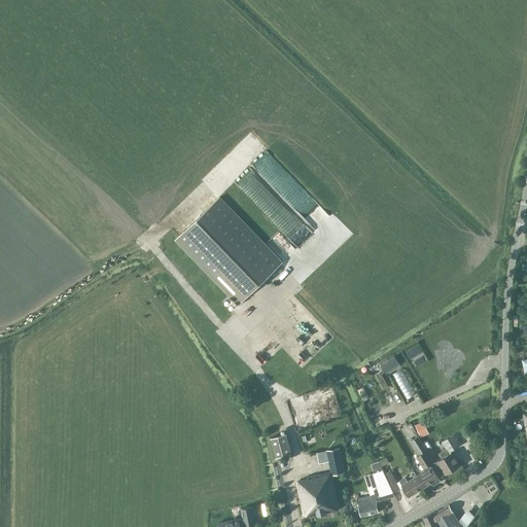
[(219,199),(177,239),(240,304),(281,264),(219,199)]
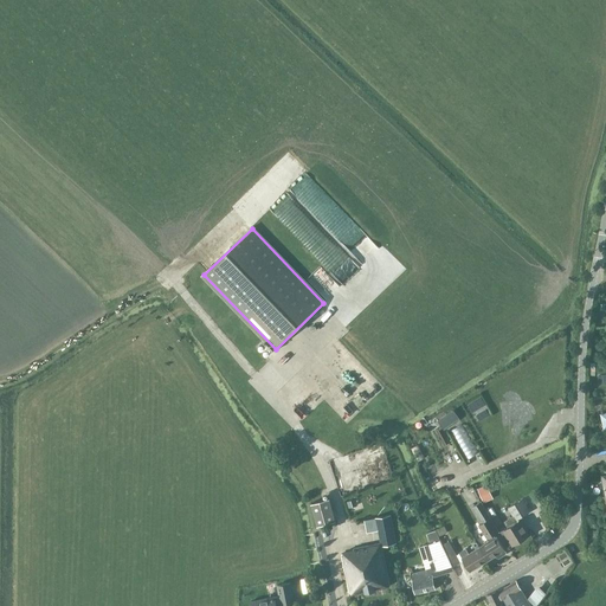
[(342,352),(341,345),(330,347),(331,354),(342,352)]
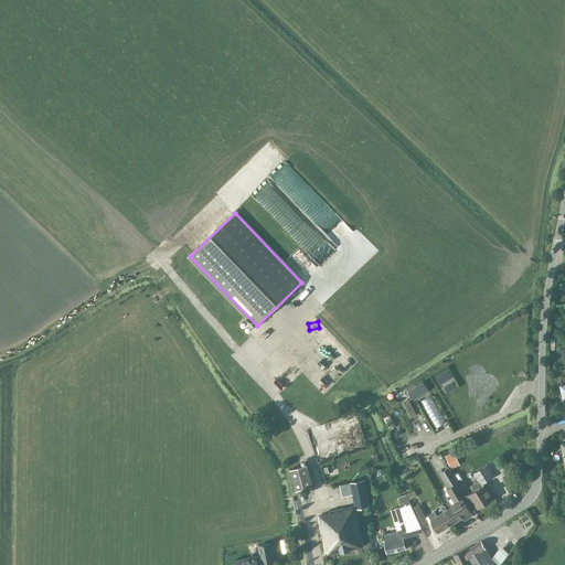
[(319,342),(324,347),(332,337),(328,332),(319,342)]
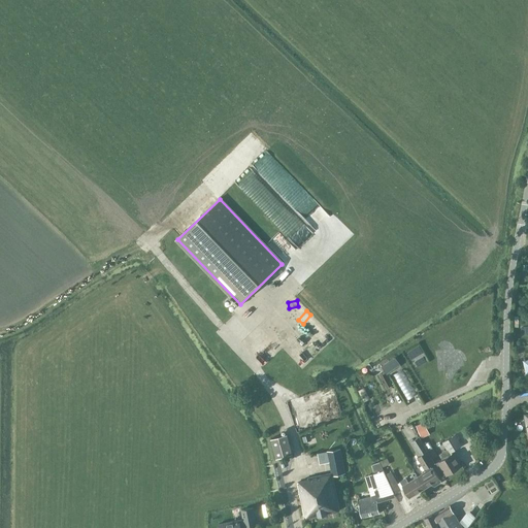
[(396,358),(389,362),(393,369),(400,364),(396,358)]
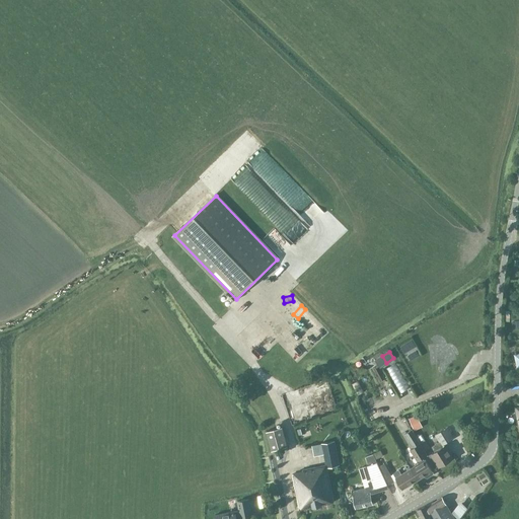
[(390,364),(386,366),(393,379),(397,376),(390,364)]
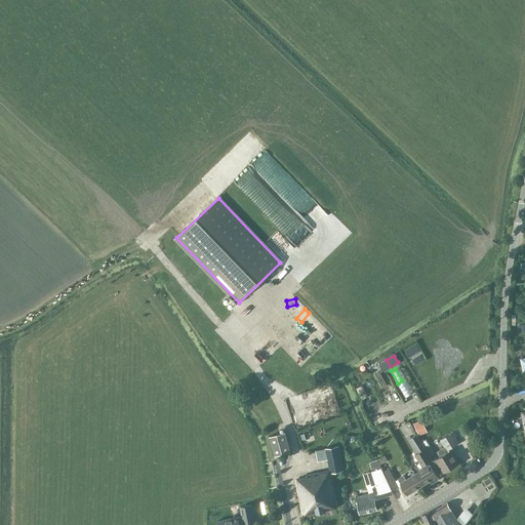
[(382,393),(386,401),(395,398),(392,390),(382,393)]
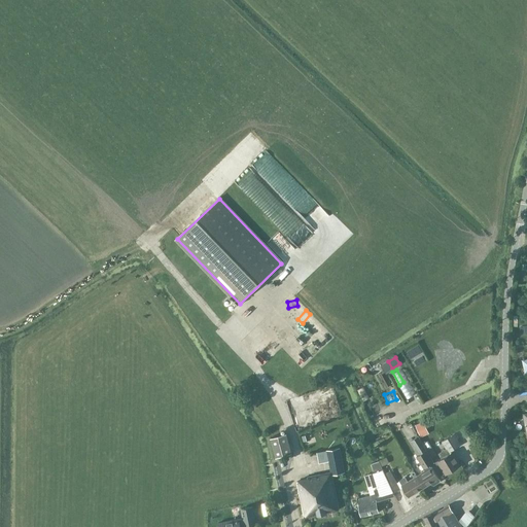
[(420,435),(427,432),(423,422),(416,426),(420,435)]
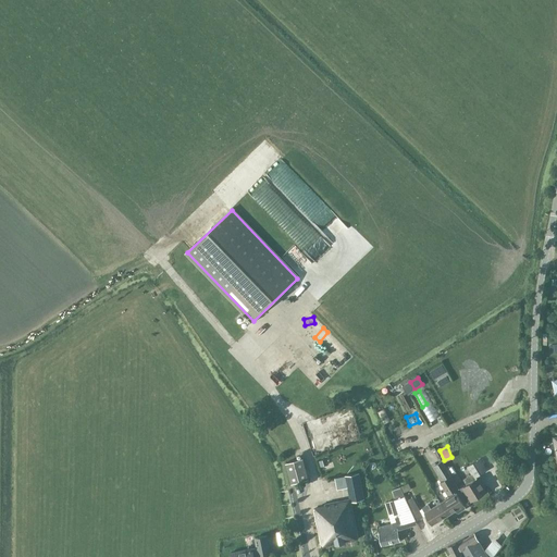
[(304,458),(286,462),(292,484),(309,479),(304,458)]
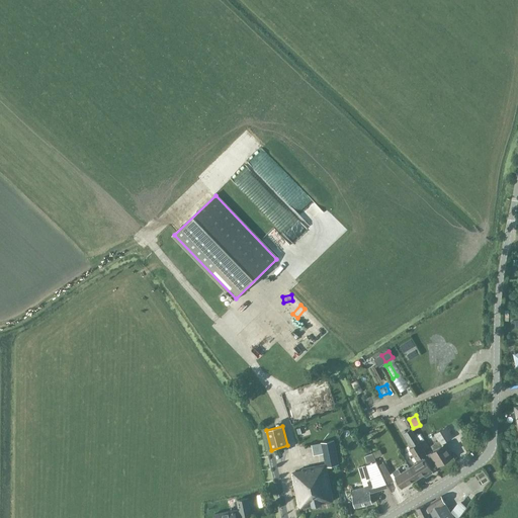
[(453,437),(447,427),(434,434),(441,445),(453,437)]
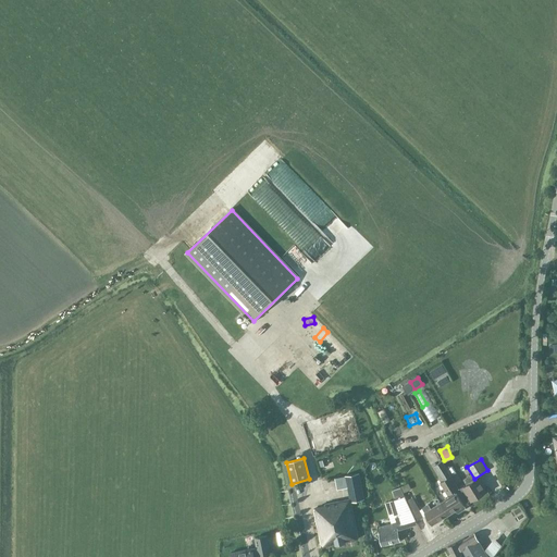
[(442,461),(434,467),(443,481),(441,482),(447,495),(454,492),(459,489),(452,475),(442,461)]
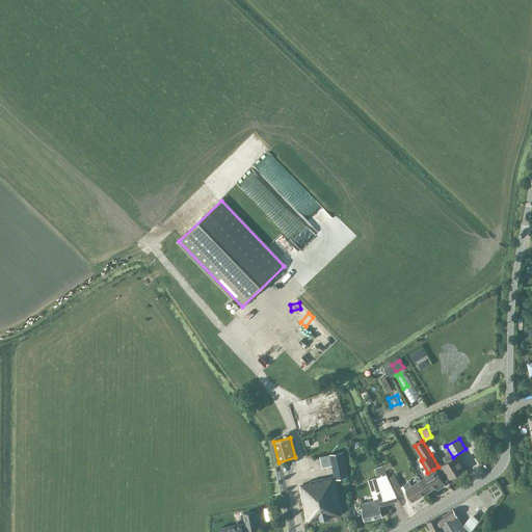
[(335,476),(336,480),(348,477),(343,452),(329,455),(334,477),(335,476)]
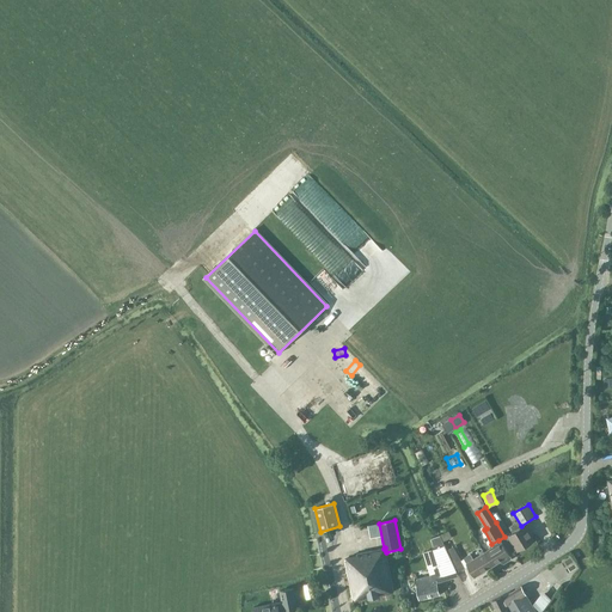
[(513,533),(508,536),(518,550),(519,551),(534,542),(525,526),(524,525),(521,526),(519,521),(509,527),(513,533)]
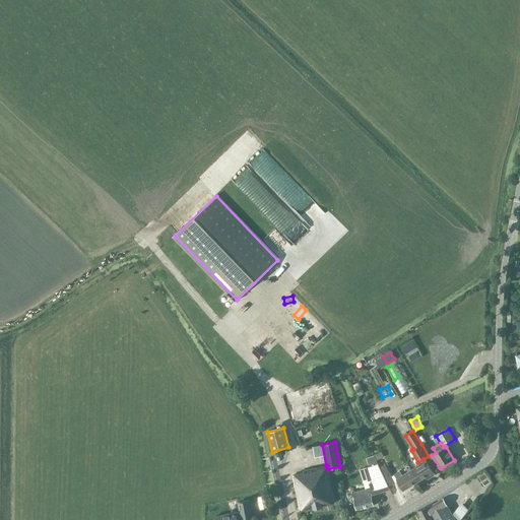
[(431,453),(429,455),(437,469),(440,467),(432,455),(431,453)]
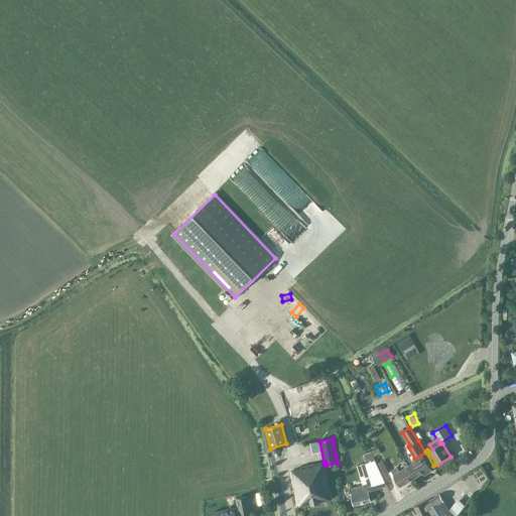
[(363,486),(350,489),(354,506),(371,502),(369,492),(368,489),(386,483),(377,464),(372,452),(364,455),(367,464),(358,466),(363,486)]
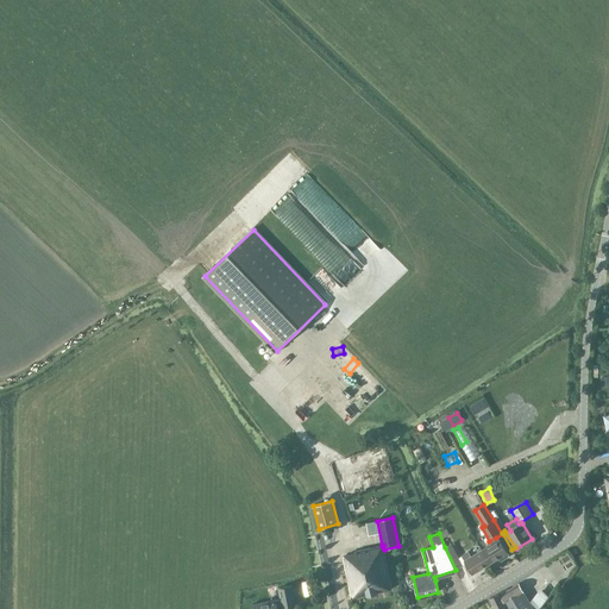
[(491,544),(482,550),(490,564),(498,559),(500,560),(501,562),(509,557),(509,556),(508,553),(500,539),(497,540),(496,538),(489,541),(491,544)]
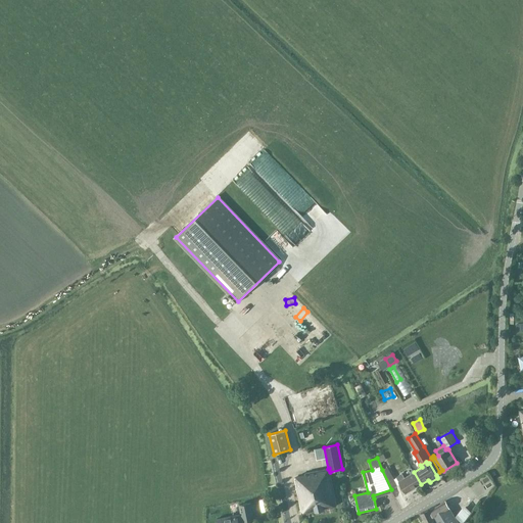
[(302,513),(337,506),(330,472),(329,468),(328,469),(304,473),(305,476),(295,478),(302,513)]
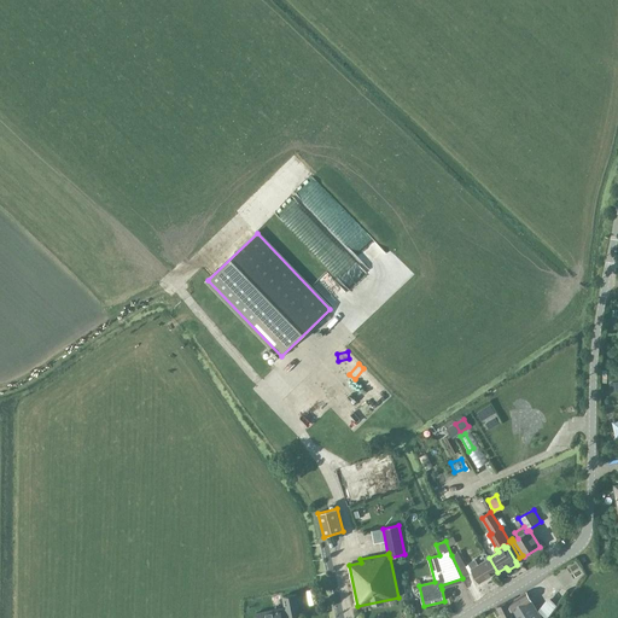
[(458,553),(452,555),(462,578),(470,573),(466,566),(458,553)]
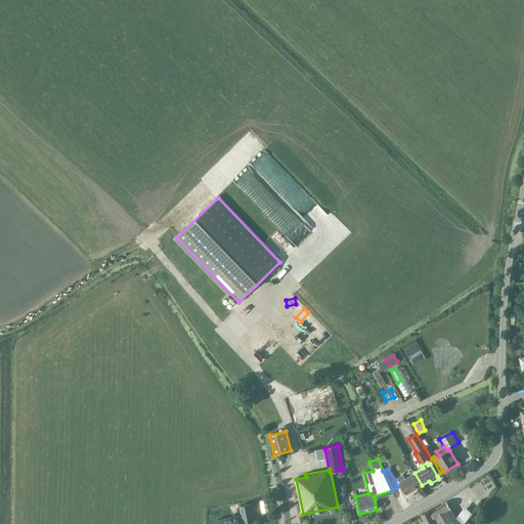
[(399,482),(406,494),(422,485),(415,473),(405,479),(402,475),(397,478),(399,482)]
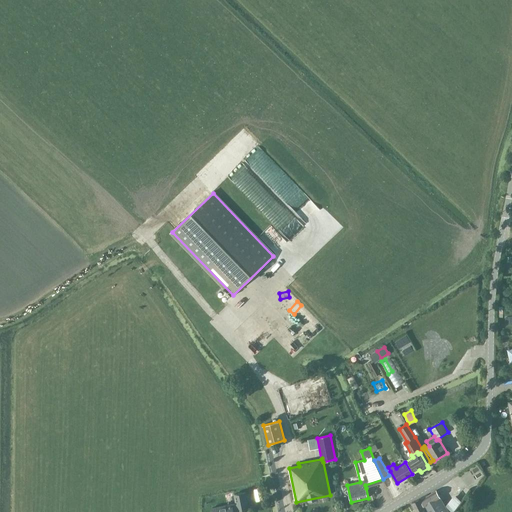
[(261,489),(254,490),(256,502),(263,500),(261,489)]
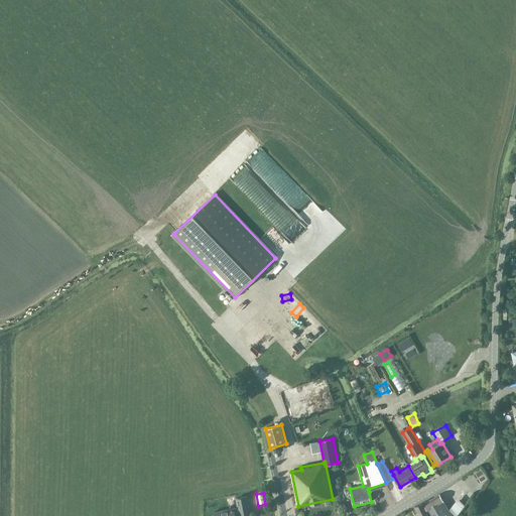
[(425,504),(424,502),(414,507),(418,514),(416,515),(453,515),(440,495),(425,504)]
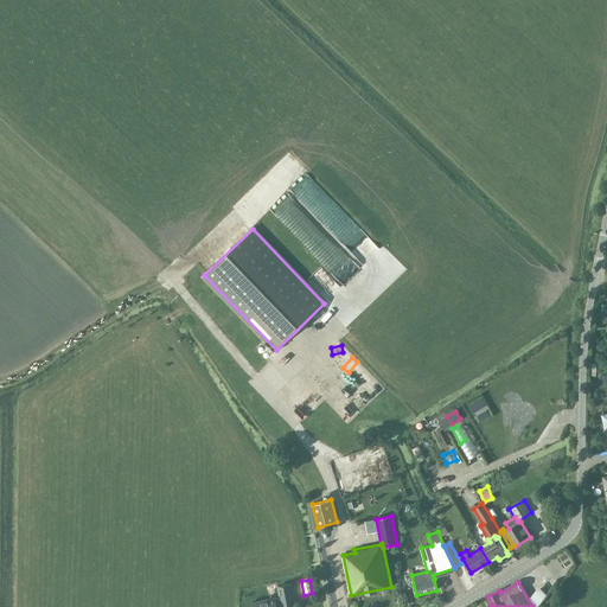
[(280,598),(251,604),(251,606),(276,606),(281,605),(281,606),(282,606),(295,605),(291,585),(278,587),(280,598)]
